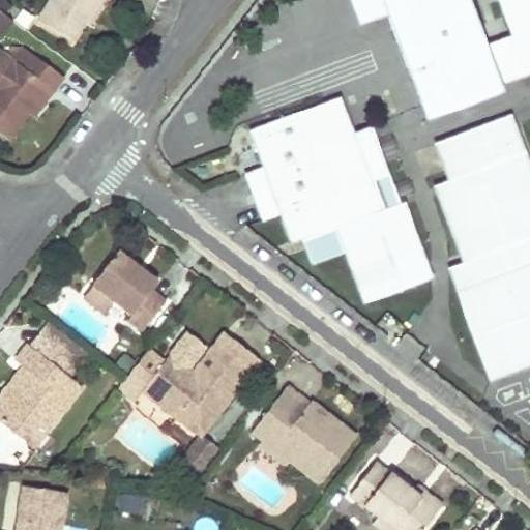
[(40,0),(30,18),(66,38),(78,23),(83,25),(96,0),(40,0)]
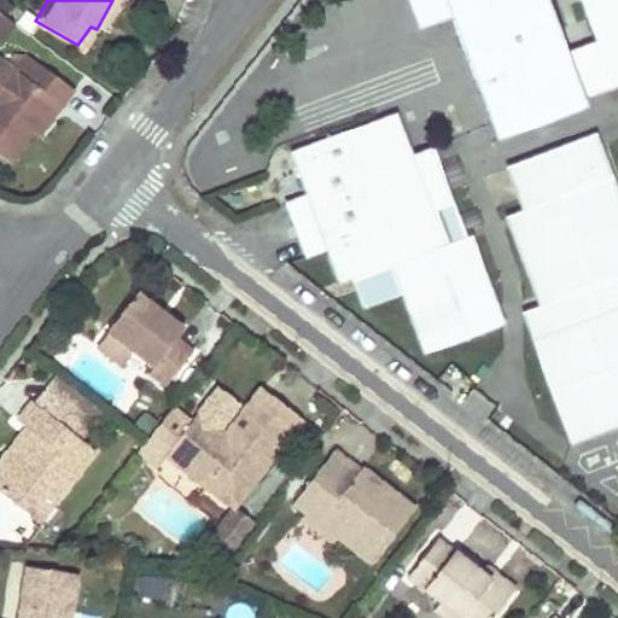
[(448,19),(489,5),(487,0),(406,0),(418,30),(448,19)]
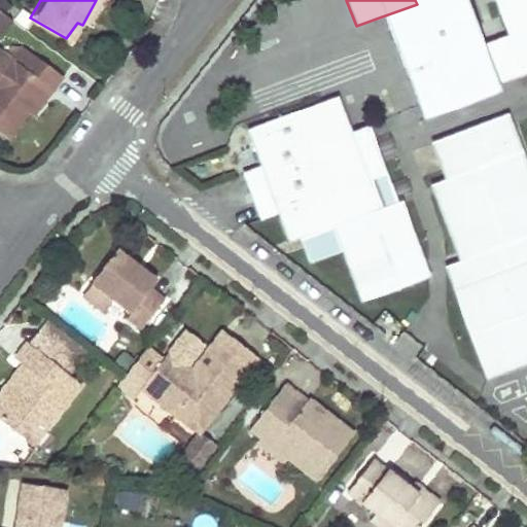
[(526,0),(493,0),(499,16),(506,36),(480,46),(472,27),(462,0),(415,0),(417,4),(382,16),(416,107),(418,114),(494,86),(526,74),(526,0)]
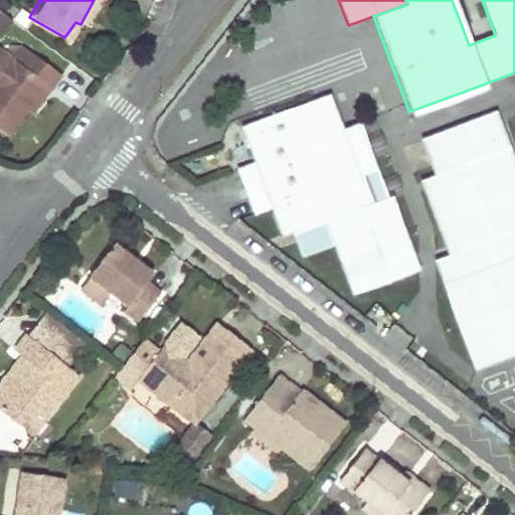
[(0,36),(12,20),(0,11),(0,36)]
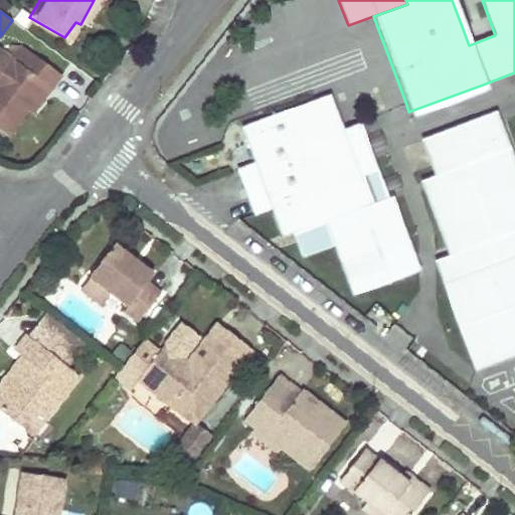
[(28,111),(47,84),(56,91),(66,76),(30,50),(20,63),(0,48),(0,129),(10,137),(28,111)]
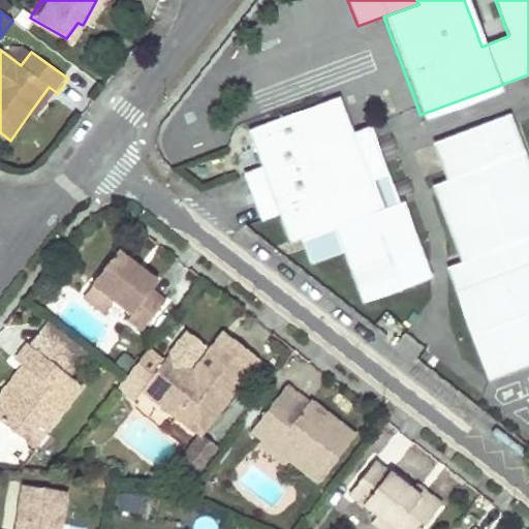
[(38,120),(58,93),(49,87),(29,114),(38,120)]
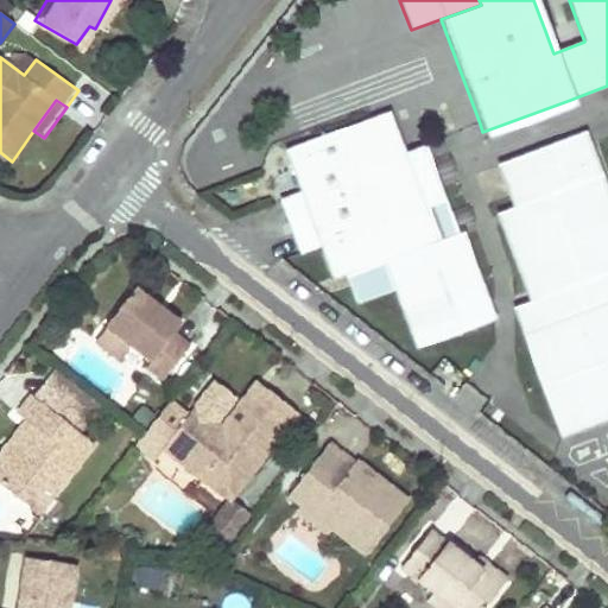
[(369,119),(284,151),(299,194),(278,201),(297,254),(298,257),(320,248),(331,280),(343,277),(348,286),(355,305),(393,292),(415,350),(495,321),(462,233),(457,235),(456,233),(449,213),(439,188),(437,182),(435,176),(431,164),(424,146),(404,154),(388,113),(369,119)]
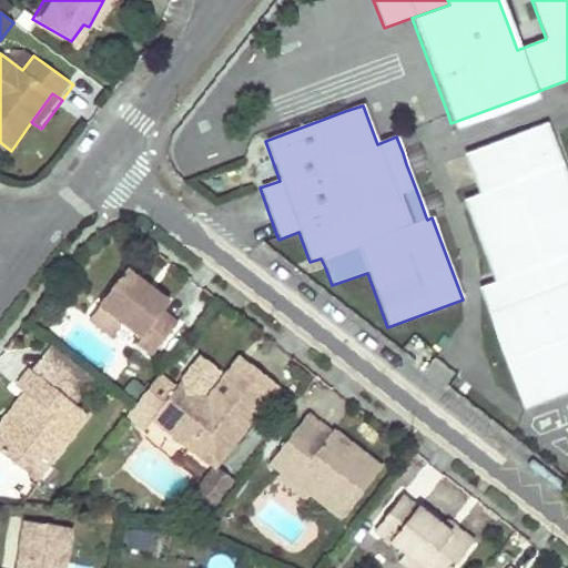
[(553,156),(560,153),(554,133),(548,120),(466,150),(478,184),(495,178),(487,158),(545,135),(553,156)]
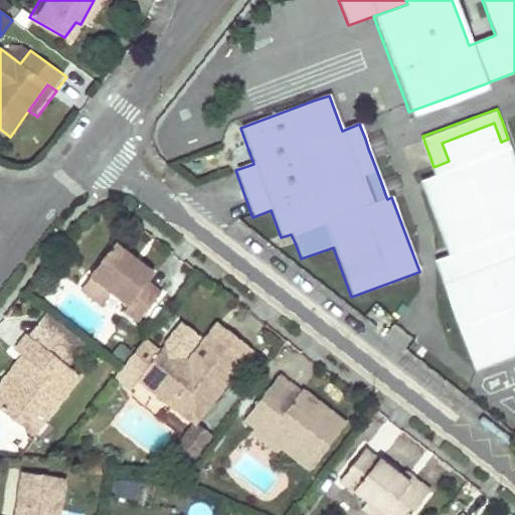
[(514,355),(514,300),(514,156),(508,139),(501,142),(494,123),(442,143),(449,161),(434,167),(436,171),(420,177),(449,252),(434,263),(476,370),(514,355)]
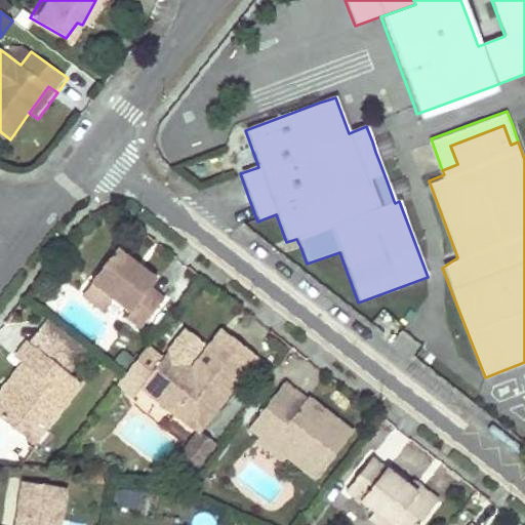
[(375,152),(377,157),(393,152),(390,144),(388,136),(372,142),(375,152)]
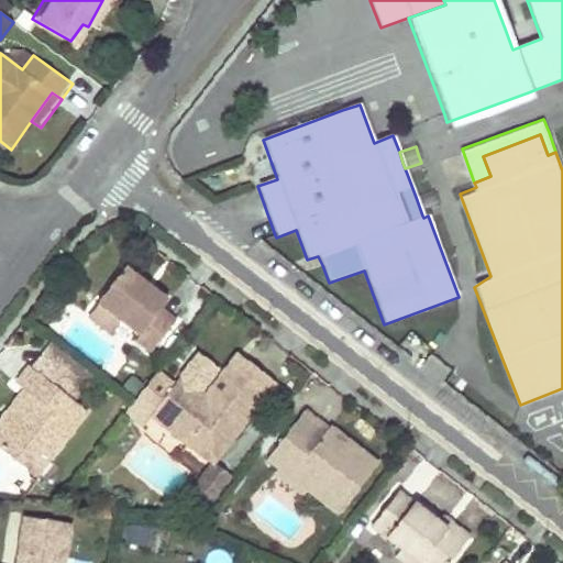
[(432,191),(416,197),(422,216),(428,213),(439,210),(432,191)]
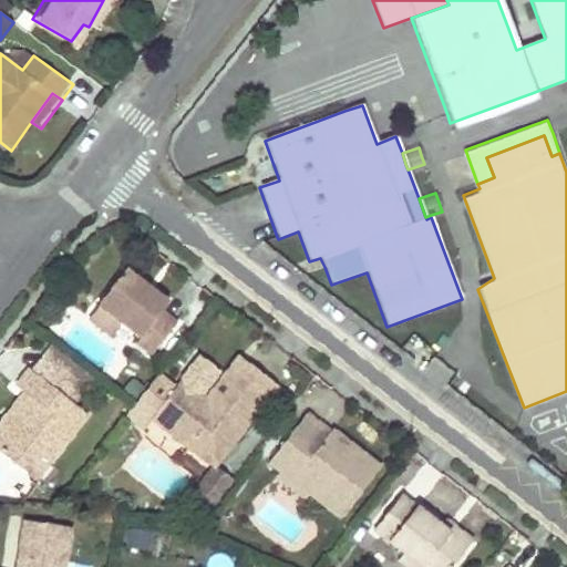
[(168,303),(125,270),(100,305),(125,326),(141,337),(137,342),(151,354),(176,322),(162,311),(168,303)]
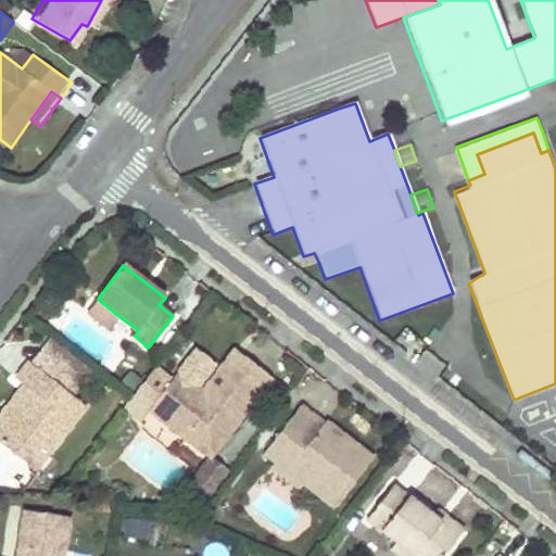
[(123,319),(98,299),(87,312),(113,332),(123,319)]
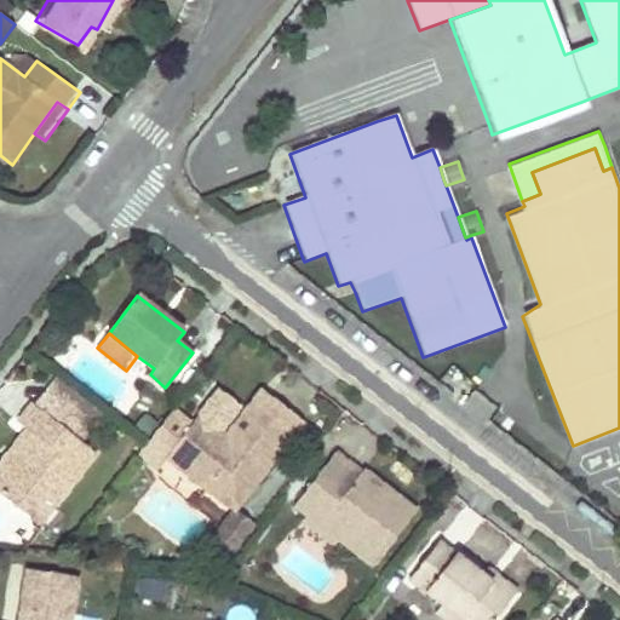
[(263,388),(246,407),(225,431),(235,438),(254,414),(291,442),(308,422),(263,388)]
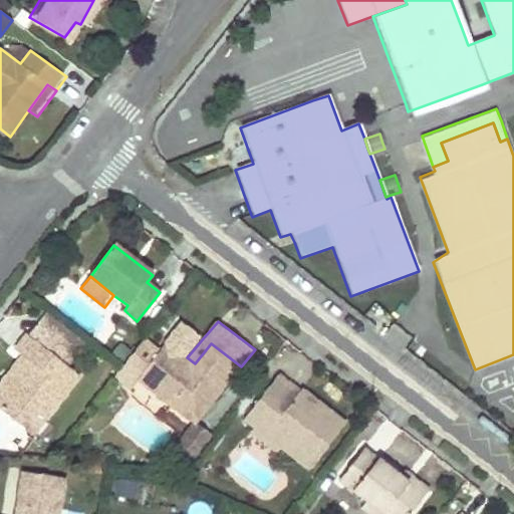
[(82,373),(28,331),(15,349),(21,353),(30,360),(17,376),(0,398),(0,408),(25,428),(40,409),(48,416),(82,373)]
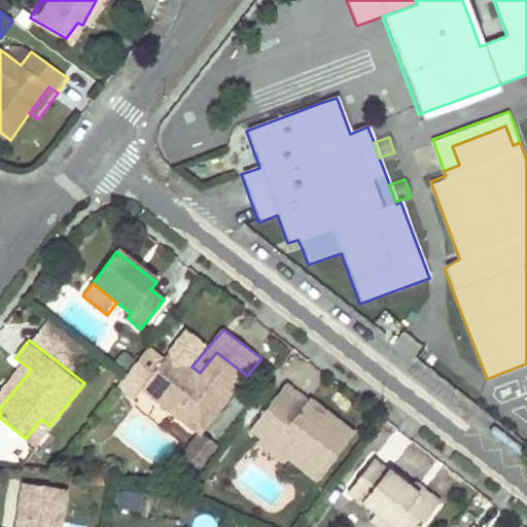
[(166,357),(148,345),(124,377),(197,432),(201,435),(247,376),(216,352),(200,373),(191,366),(171,351),(166,357)]
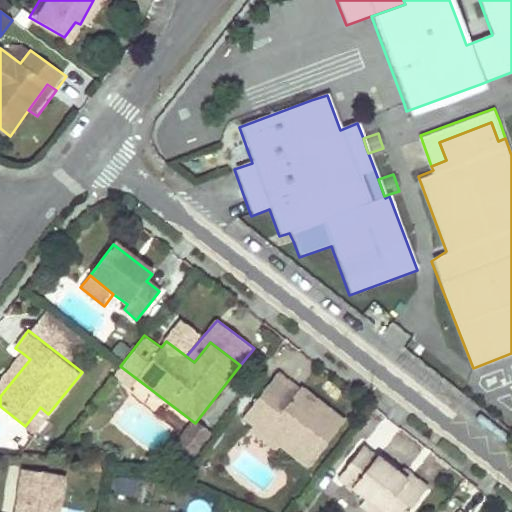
[(21,352),(0,379),(0,396),(17,375),(30,359),(21,352)]
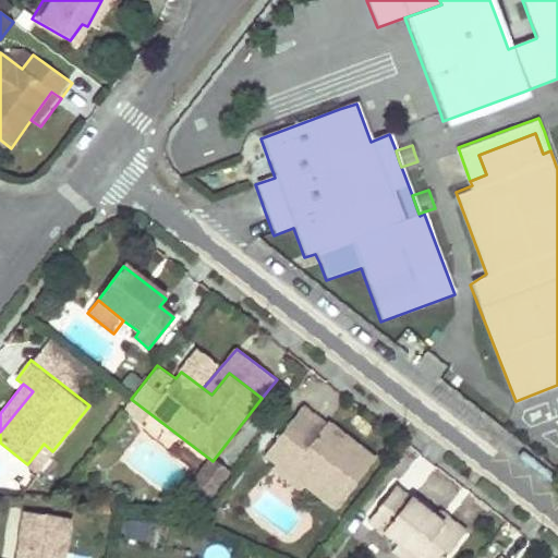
[(376,458),(349,435),(343,444),(324,427),(326,424),(302,404),(265,452),(279,464),(302,483),(337,510),(376,458)]
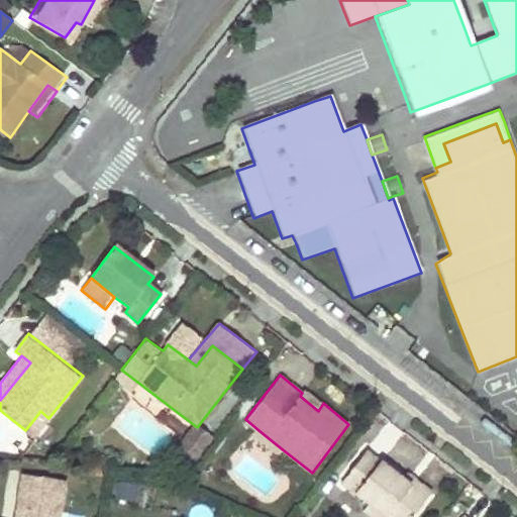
[(318,411),(323,403),(310,401),(302,393),(300,396),(318,411)]
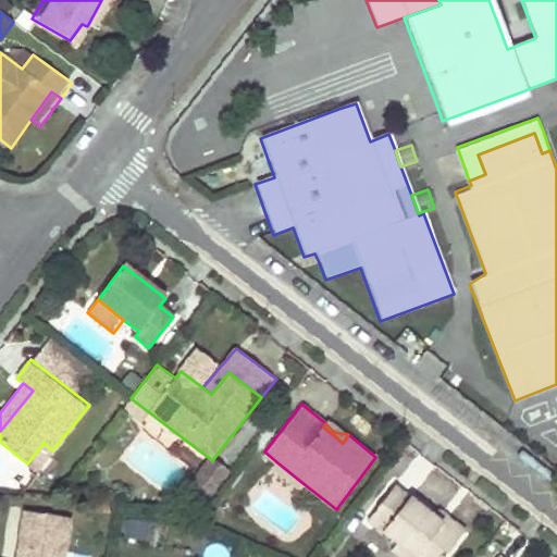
[(52,450),(44,443),(27,463),(36,470),(52,450)]
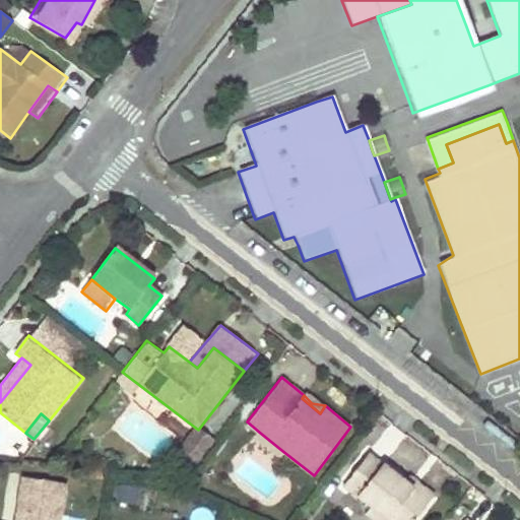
[(198,430),(194,427),(171,456),(188,469),(211,441),(198,430)]
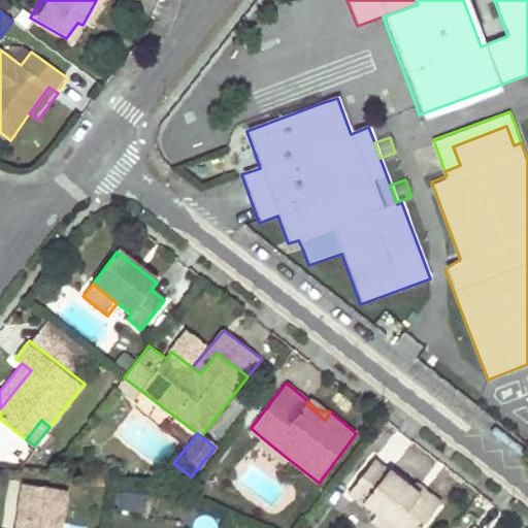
[(286,457),(264,439),(258,448),(278,465),(286,457)]
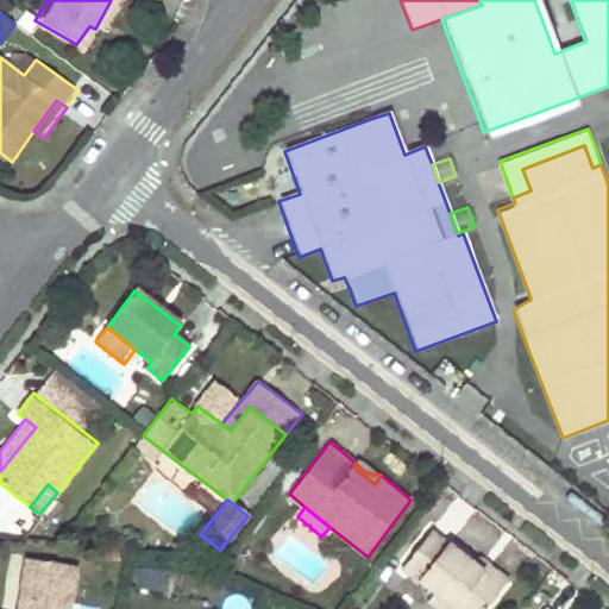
[(473,564),(435,533),(408,567),(441,595),(459,608),(485,608),(503,588),(473,564)]
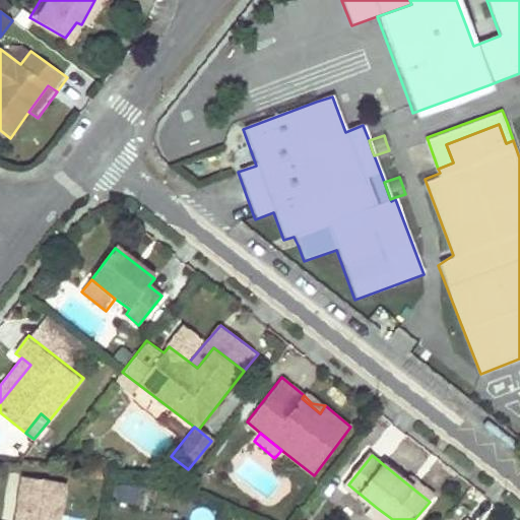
[(404,481),(430,502),(437,494),(411,473),(404,481)]
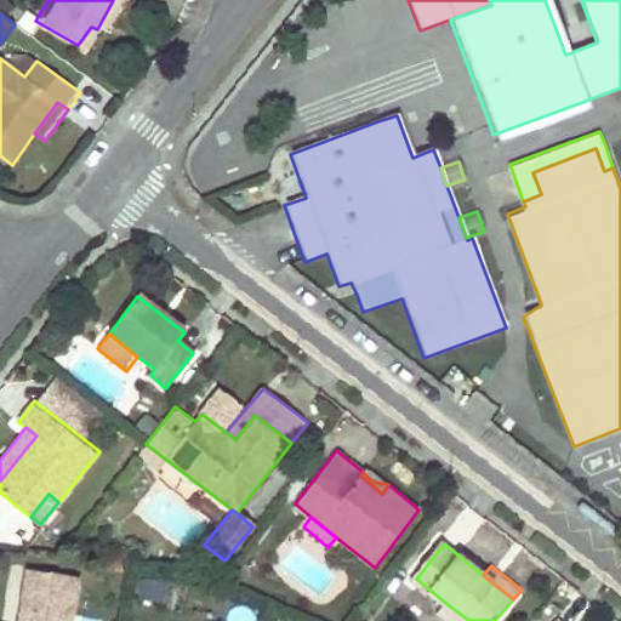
[(69,620),(77,579),(26,570),(17,620),(69,620)]
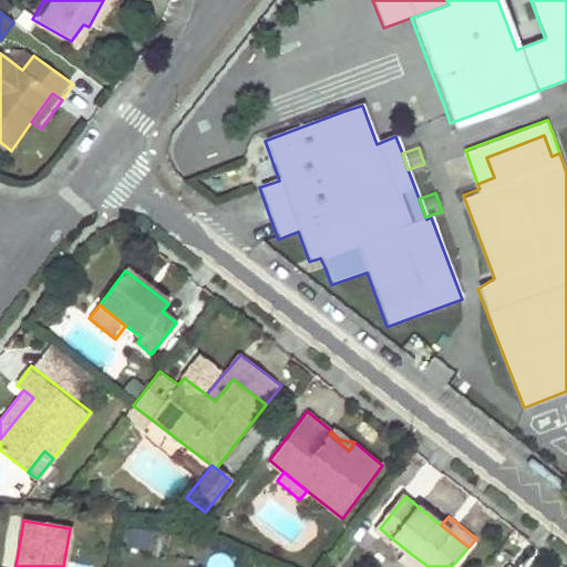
[(122,547),(150,555),(155,535),(127,527),(122,547)]
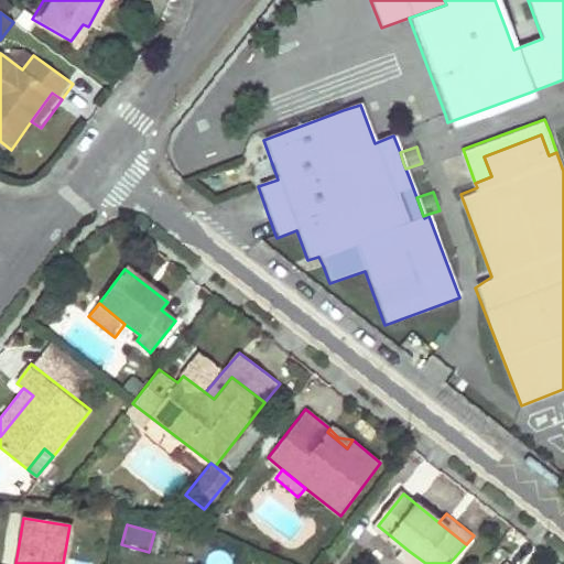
[(425,563),(409,551),(402,560),(408,563),(425,563)]
